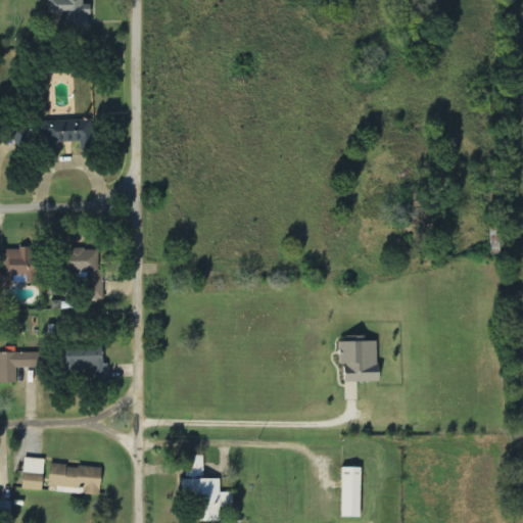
[(84,0),(49,0),(49,15),(66,15),(66,31),(90,30),(90,5),(84,5),(84,0)]
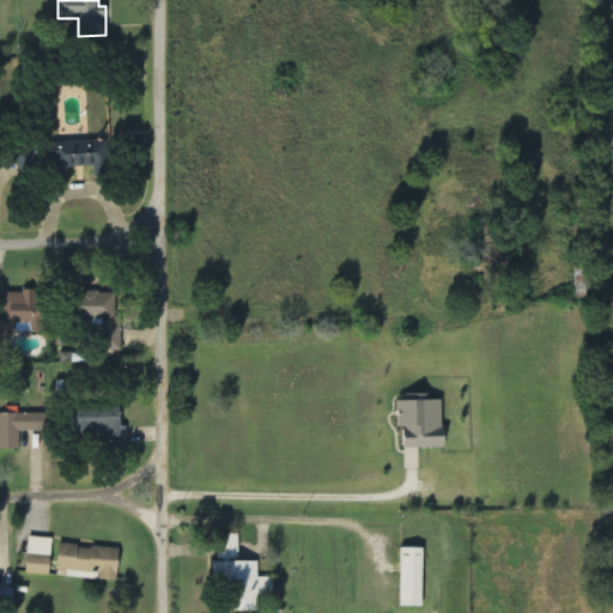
[(108,167),(108,141),(50,141),(50,152),(17,152),(17,174),(31,173),(31,164),(38,164),(38,175),(70,175),(70,168),(108,167)]
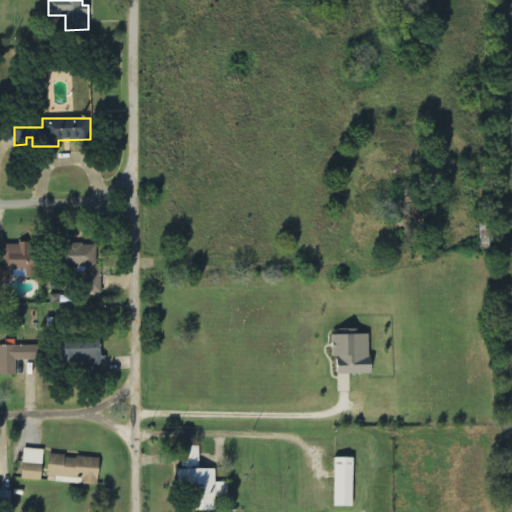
[(4,244),(4,269),(0,268),(0,286),(8,286),(8,271),(27,271),(27,278),(35,278),(35,244),(4,244)]
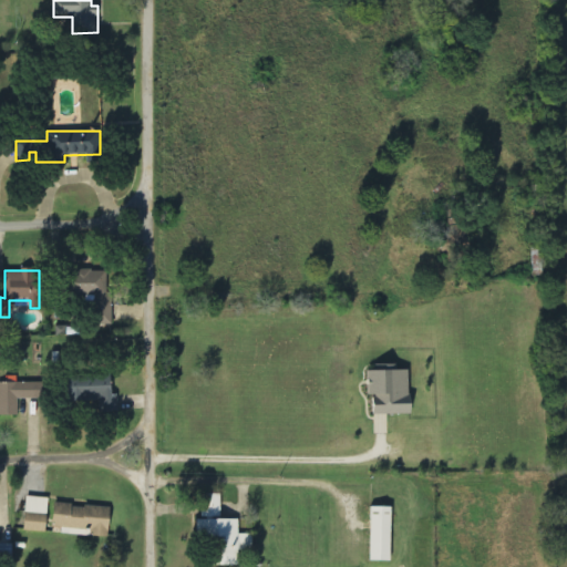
[(111,326),(111,271),(74,271),(74,296),(98,296),(98,326),(111,326)]
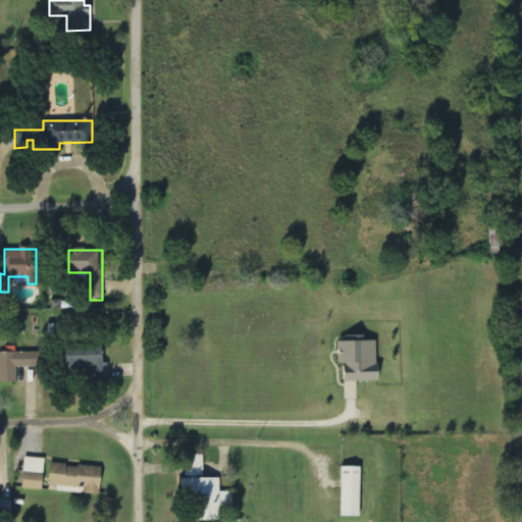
[(338,338),(340,366),(343,366),(344,383),(378,382),(376,342),(365,342),(365,337),(338,338)]
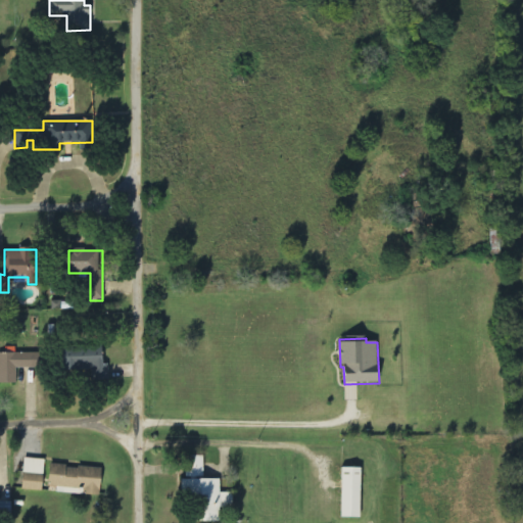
[(109,378),(108,365),(102,365),(102,348),(62,348),(63,379),(109,378)]
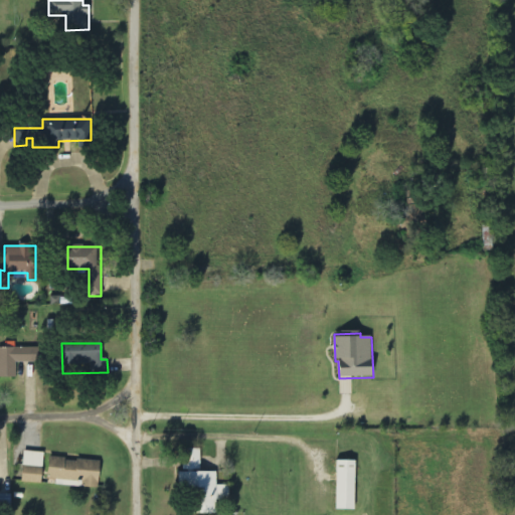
[(0,348),(0,378),(17,378),(16,363),(34,363),(34,348),(0,348)]
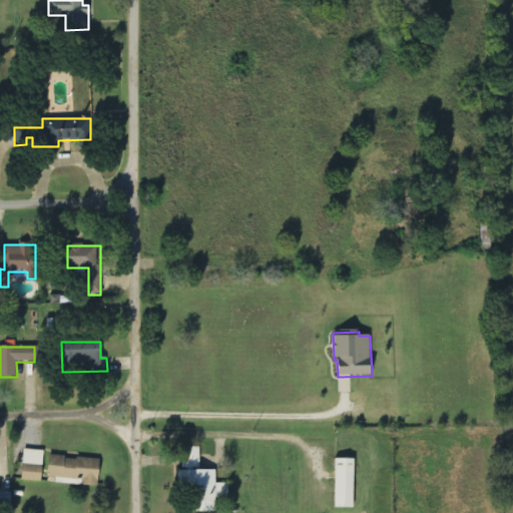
[(200,448),(182,448),(182,469),(199,469),(200,448)]
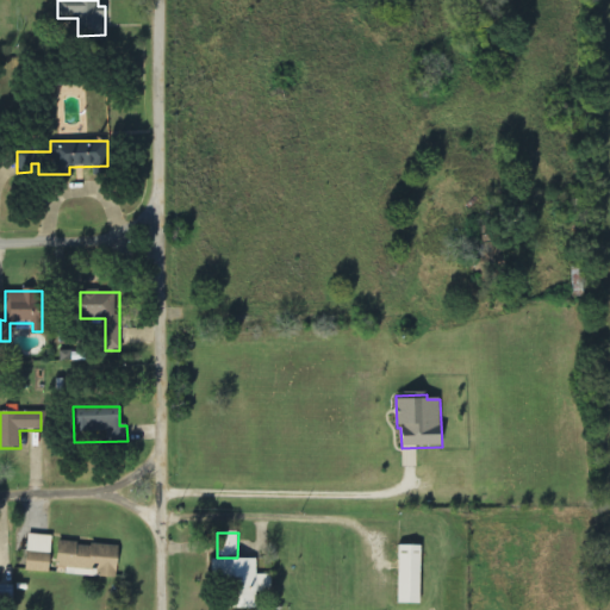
[(54,537),(30,535),(25,572),(49,574),(54,537)]
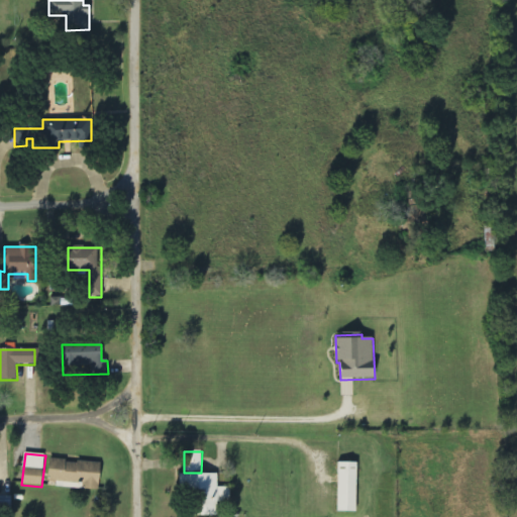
[(57,489),(99,490),(100,462),(48,460),(48,482),(57,482),(57,489)]
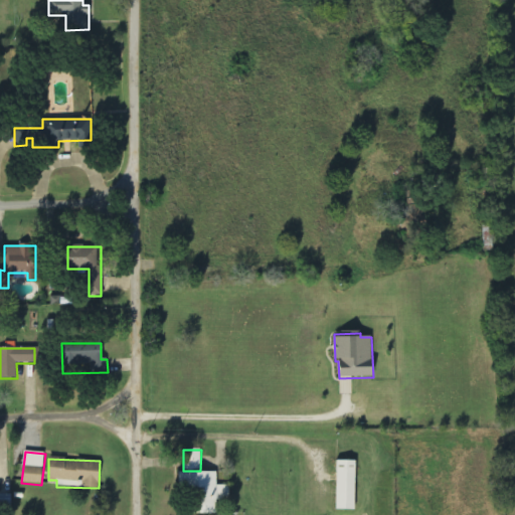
[(355,462),(337,461),(336,511),(355,511),(355,462)]
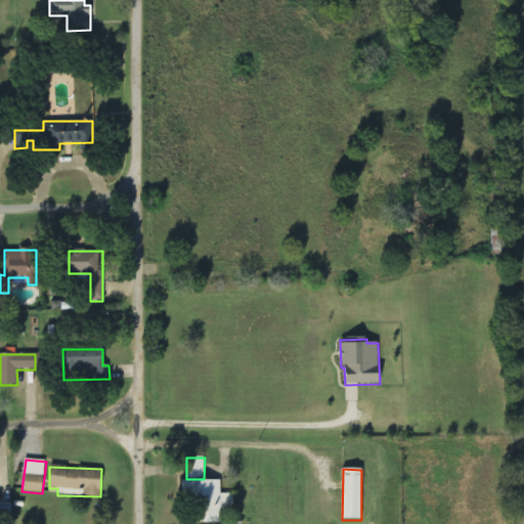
[(221,481),(182,481),(182,499),(197,499),(197,523),(221,523),(221,509),(233,510),(233,494),(221,494),(221,481)]
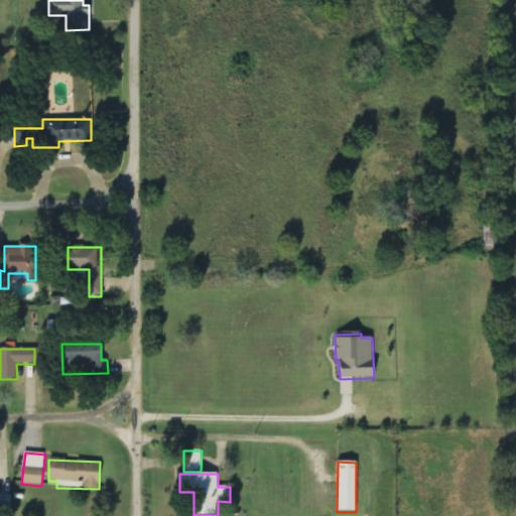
All buildings are outlined.
